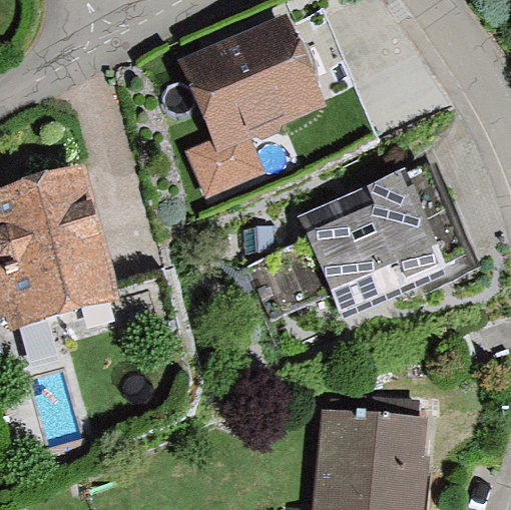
[(212,138),(216,147),(248,134),(326,103),(290,16),(180,61),(212,138)]
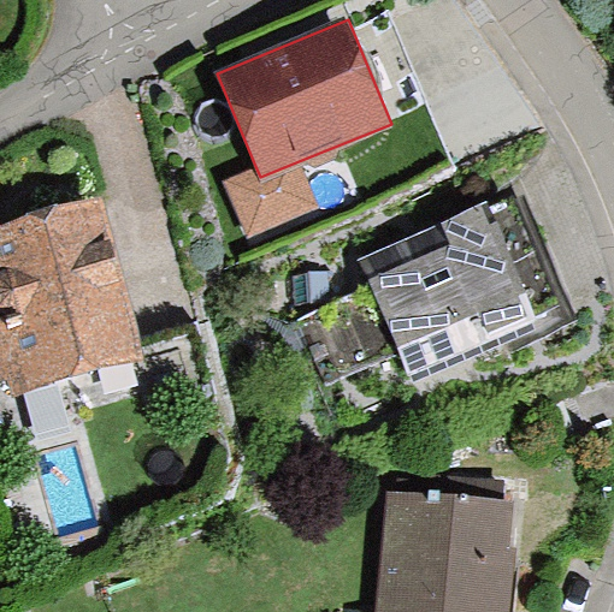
[(319,209),(299,161),(260,177),(255,166),(222,180),(246,238),(319,209)]
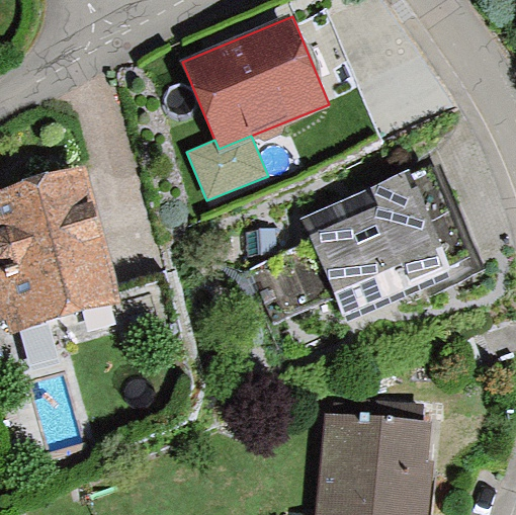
[(310,239),(254,264),(279,322),(335,296),(343,314),(467,258),(424,161),(299,217),(310,239)]
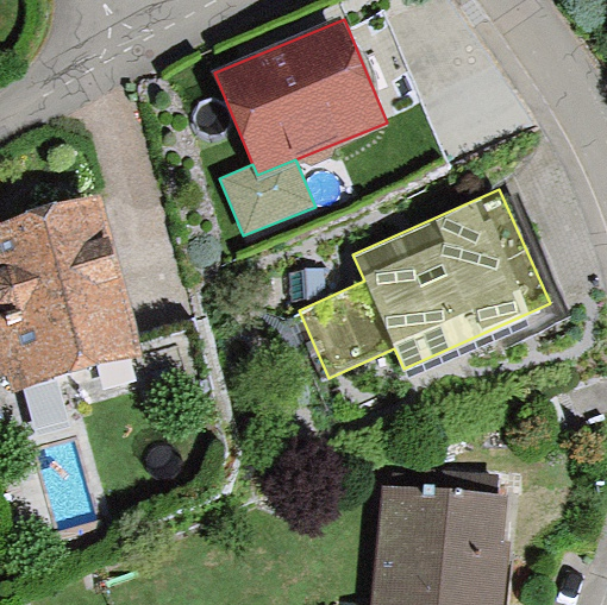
[(0,375),(5,373),(6,382),(138,347),(98,191),(0,216),(0,331),(0,375)]
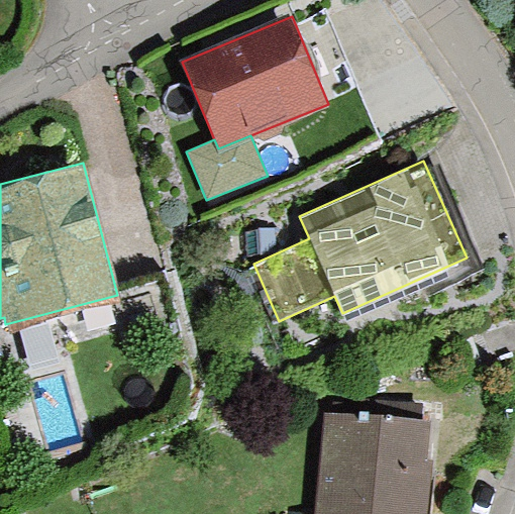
[(426,420),(322,413),(315,513),(427,513),(431,458),(423,457),(426,420)]
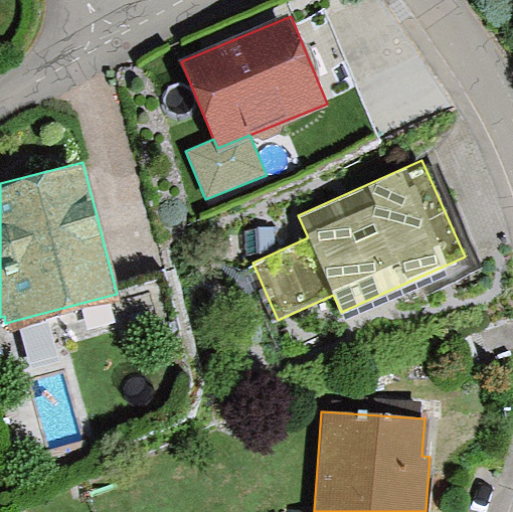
All buildings are outlined.
